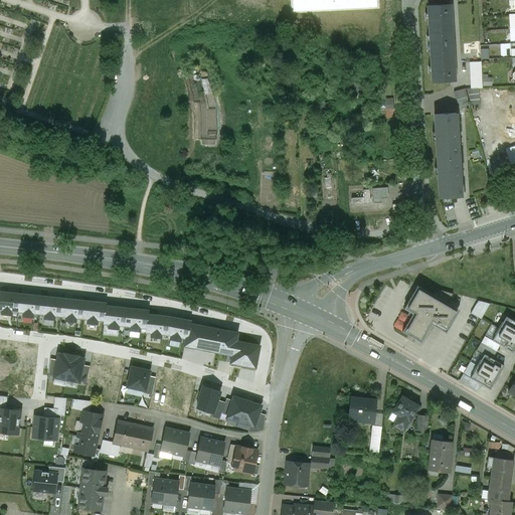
[(450,5),(427,6),(428,15),(432,15),(432,19),(428,19),(430,36),(433,36),(434,43),(452,42),(450,5)]
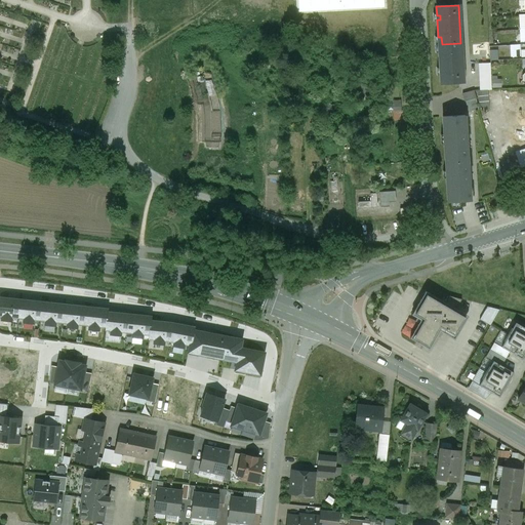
[(460,43),(442,44),(442,52),(439,52),(440,70),(443,69),(443,74),(440,74),(441,83),(462,82),(460,43)]
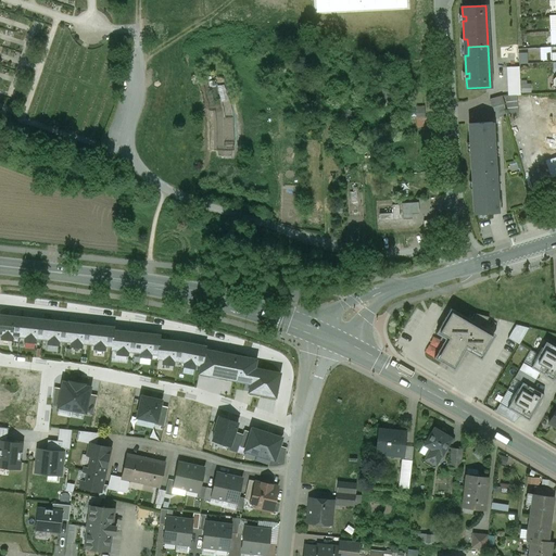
[(529,63),(528,49),(519,49),(520,63),(529,63)]
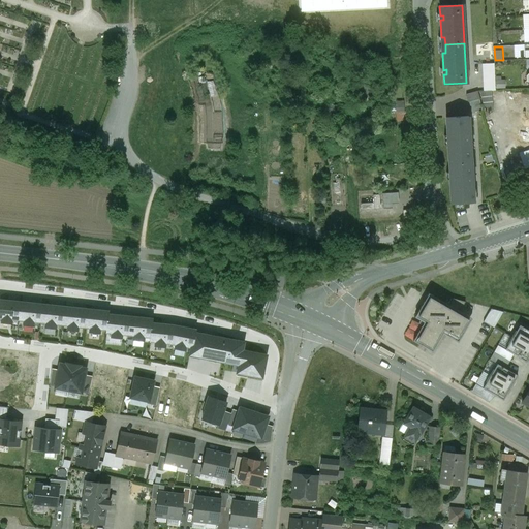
[(494,64),(483,64),(484,91),(492,91),(495,90),(494,64)]
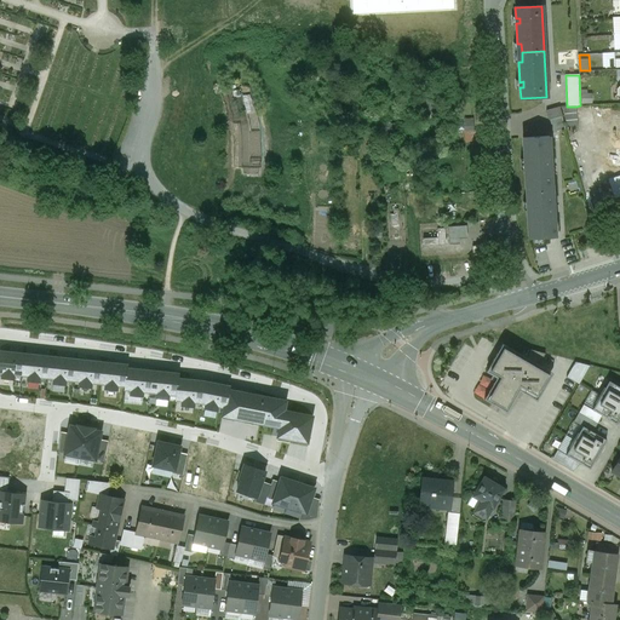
[(581,103),(593,103),(592,93),(581,93),(581,103)]
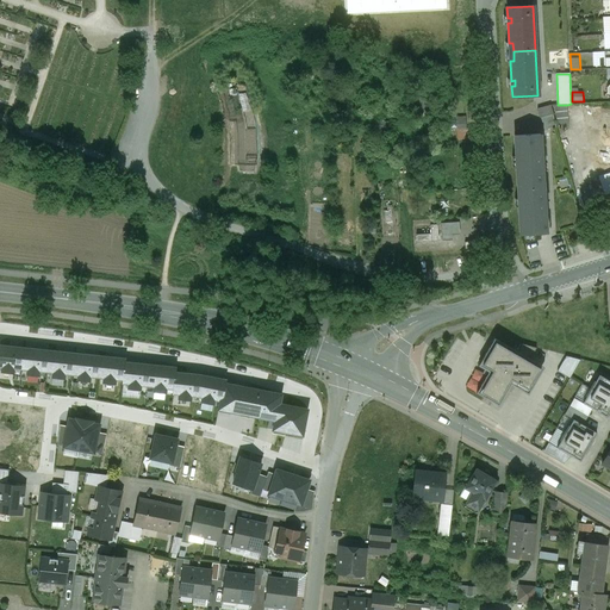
[(551,105),(537,109),(540,118),(541,118),(553,114),(551,105)]
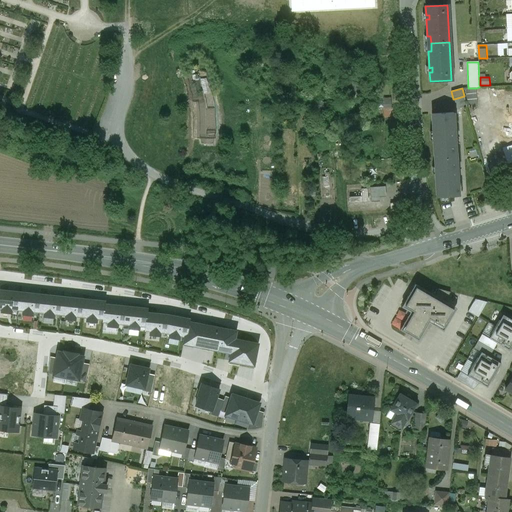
[(476,88),(465,89),(467,105),(477,104),(476,88)]
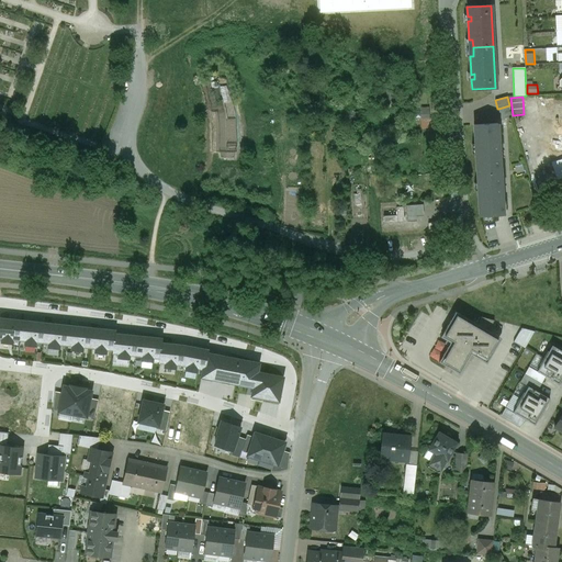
[(561,141),(551,105),(546,107),(544,104),(538,107),(554,157),(550,158),(557,179),(561,177),(561,141)]
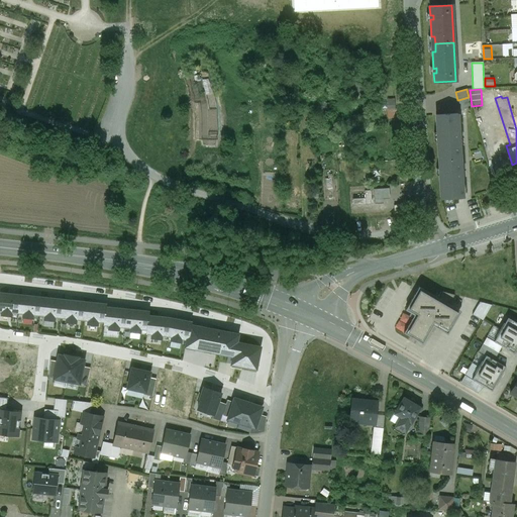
[(469,97),(458,100),(461,110),(472,107),(469,97)]
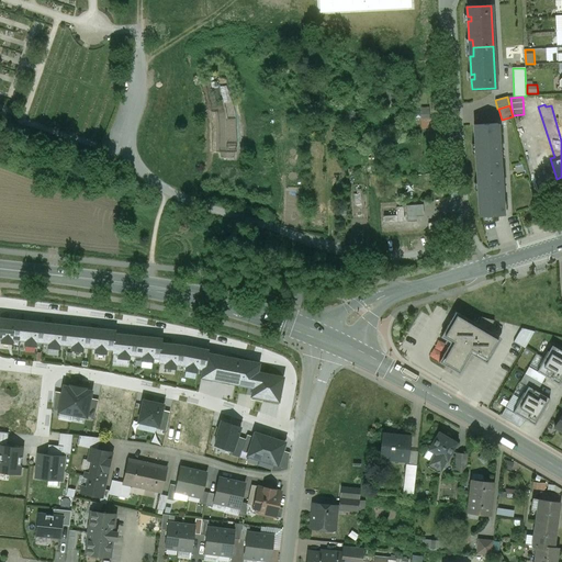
[(497,124),(474,125),(475,144),(478,144),(479,155),(475,155),(476,172),(501,171),(497,124)]
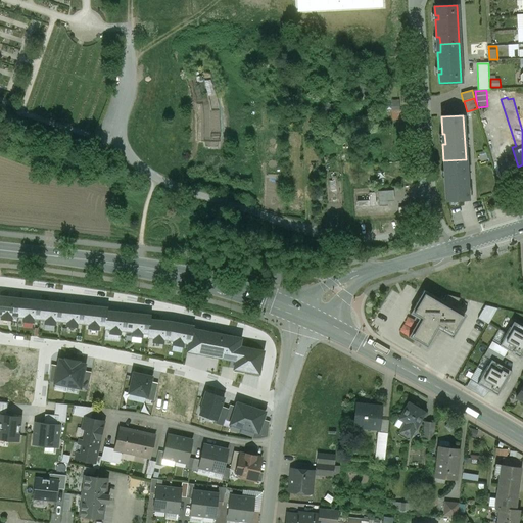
[(466,159),(443,161),(444,170),(446,170),(447,178),(444,178),(446,201),(468,199),(466,159)]
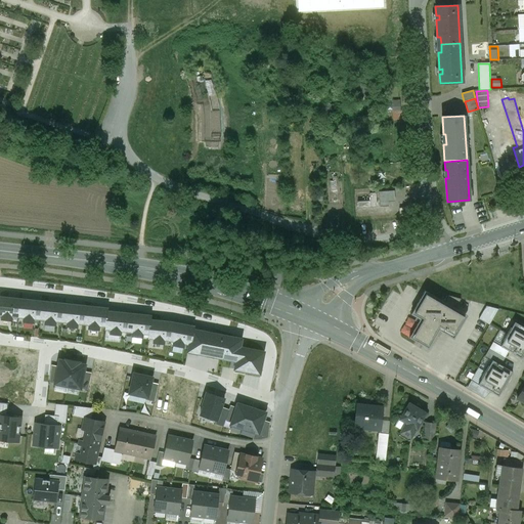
[(394,191),(379,191),(380,207),(388,206),(388,202),(395,201),(394,191)]
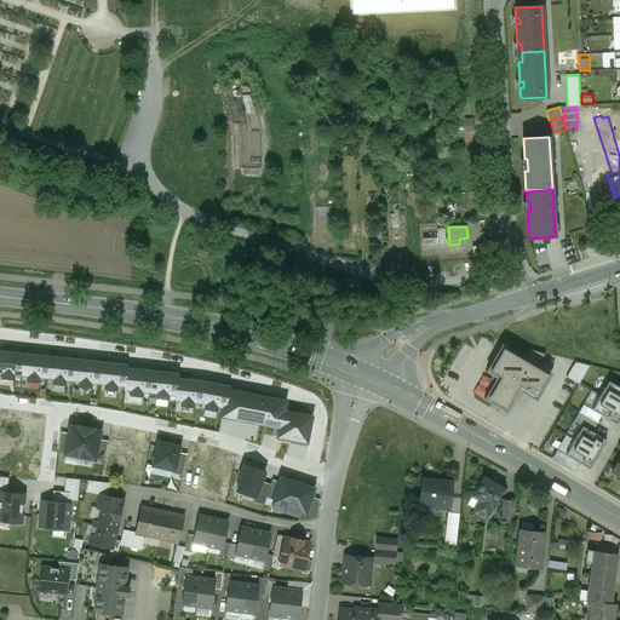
[(424,246),(446,245),(445,229),(437,229),(438,237),(423,239),(424,246)]
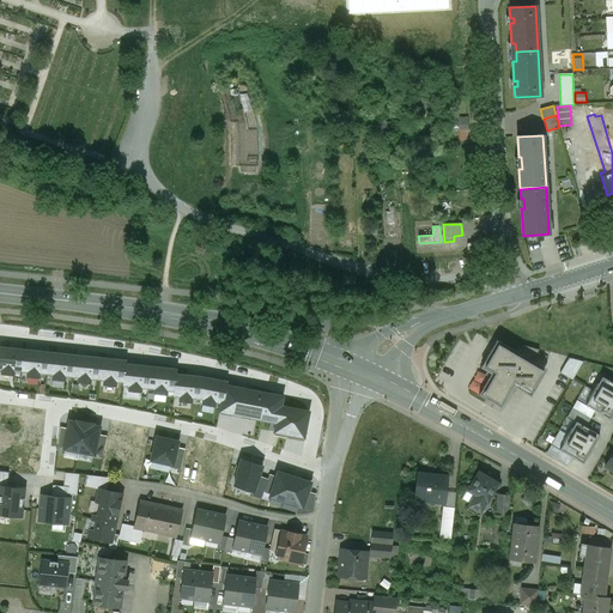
[(578,228),(565,232),(571,248),(583,244),(578,228)]
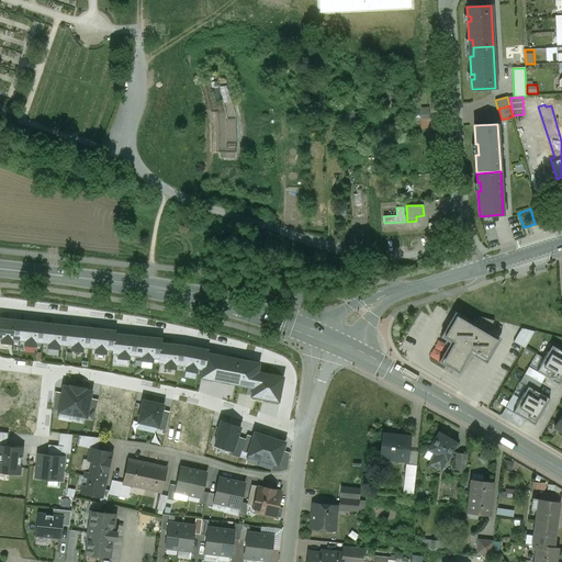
[(501,338),(456,312),(440,337),(450,343),(438,362),(460,374),(471,355),(486,363),(501,338)]
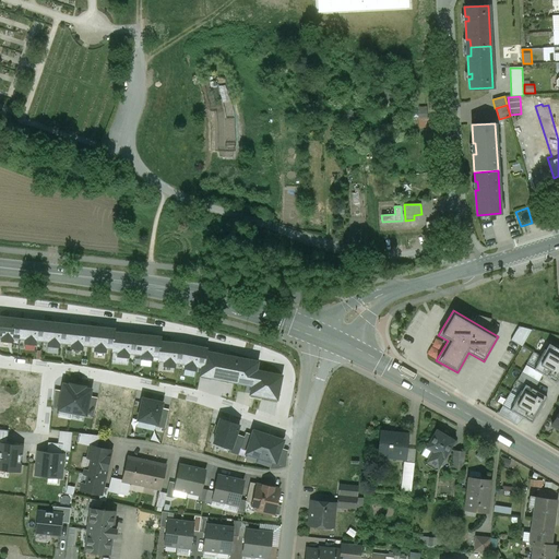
[(22,319),(0,316),(0,335),(2,336),(1,341),(12,342),(13,337),(20,339),(22,319)]
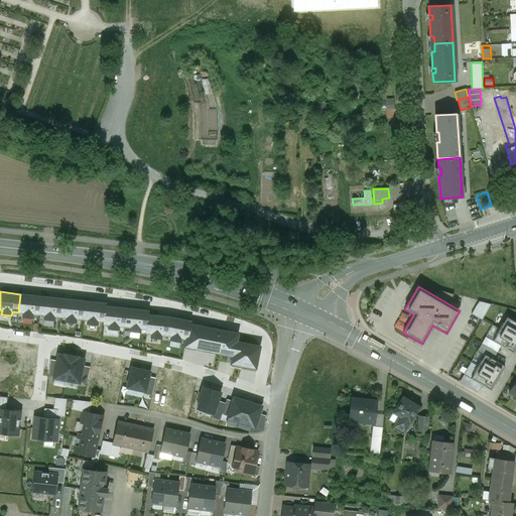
[(41,296),(20,294),(18,312),(23,312),(23,316),(33,317),(33,313),(39,314),(41,296)]
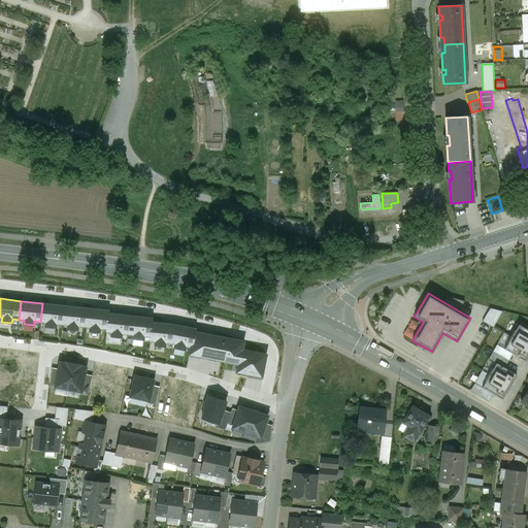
[(64,306),(42,303),(40,322),(45,322),(45,326),(56,327),(56,323),(62,324),(64,306)]
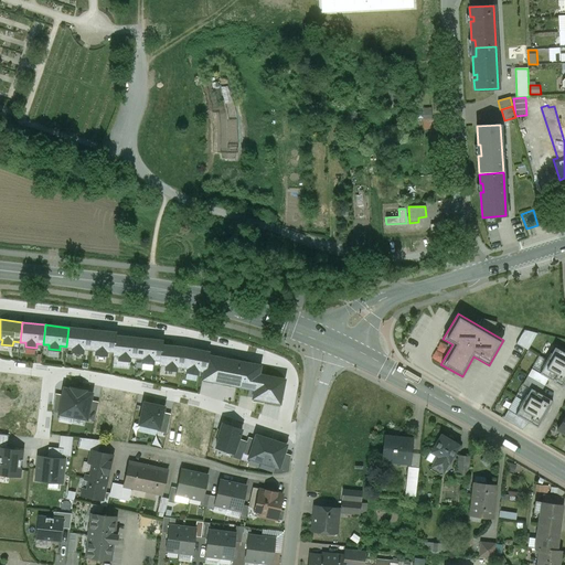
[(93,330),(68,328),(66,347),(73,348),(72,351),(83,352),(84,349),(91,349),(93,330)]
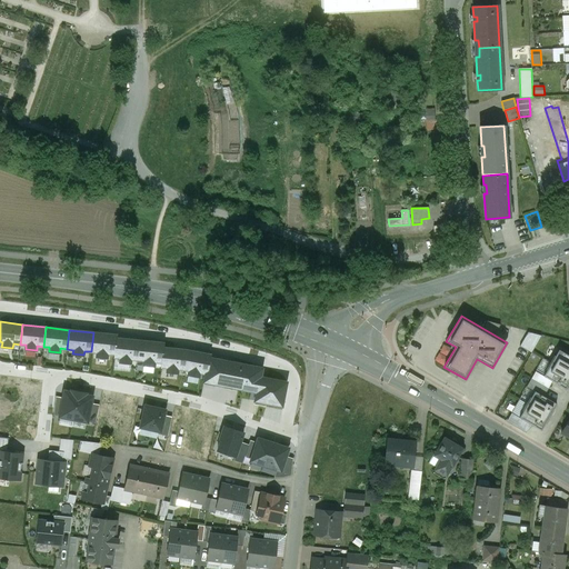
[(521,346),(532,351),(540,336),(529,330),(521,346)]
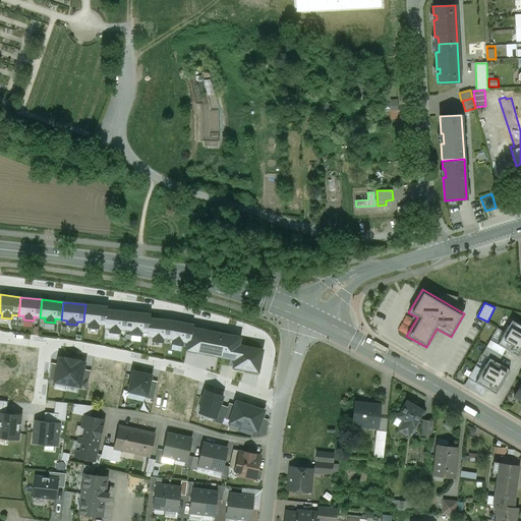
[(107,306),(85,304),(83,322),(89,323),(89,327),(99,328),(99,324),(105,325),(104,327),(105,327),(107,306)]
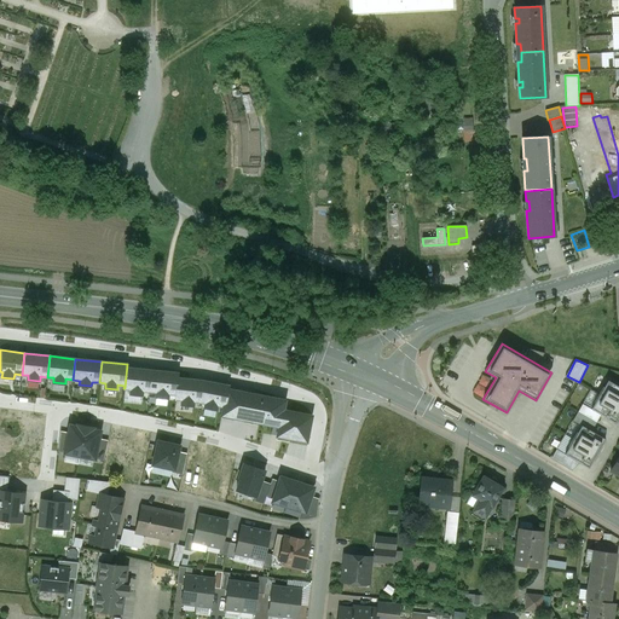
[(128,364),(127,364),(125,388),(131,389),(131,394),(143,395),(143,391),(150,392),(152,370),(127,368),(128,364)]
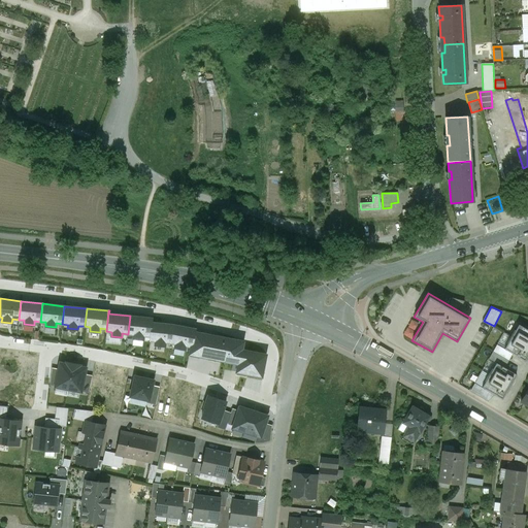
[(152,319),(130,316),(128,334),(133,334),(133,338),(143,339),(143,335),(150,336),(152,323),(152,319)]
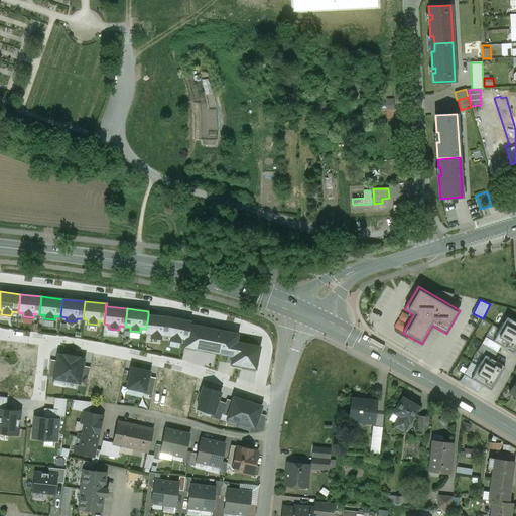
[(169,317),(148,315),(146,329),(146,334),(151,334),(151,337),(161,338),(161,335),(166,335),(169,317)]
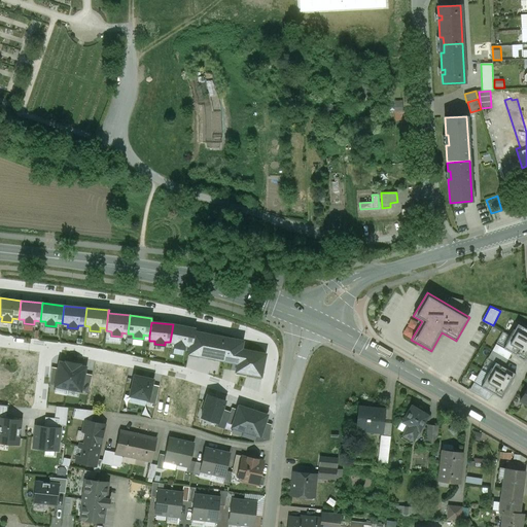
[(194,328),(173,324),(170,342),(175,343),(174,347),(184,349),(185,345),(190,346),(188,353),(189,354),(195,327),(194,327),(194,328)]
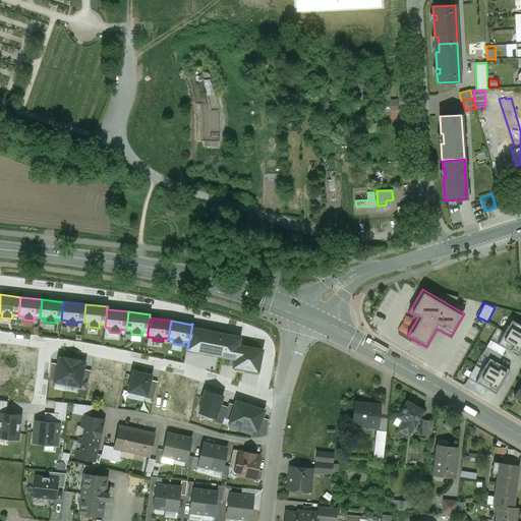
[(501,339),(498,344),(518,356),(520,350),(520,326),(512,321),(509,326),(501,339)]
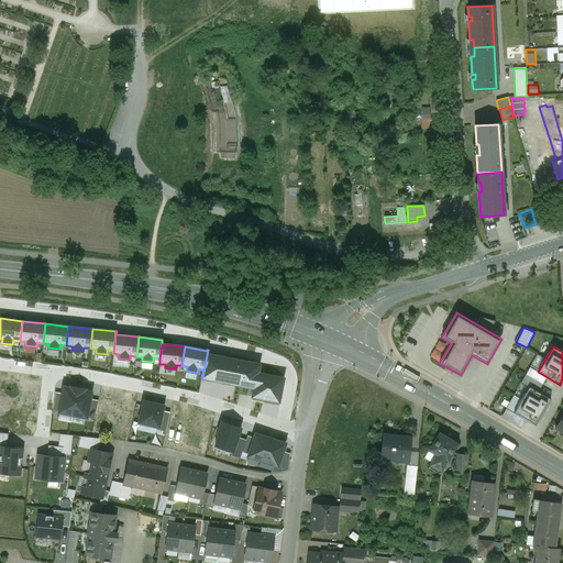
[(208,351),(208,350),(202,378),(250,387),(253,373),(254,363),(208,354),(208,351)]
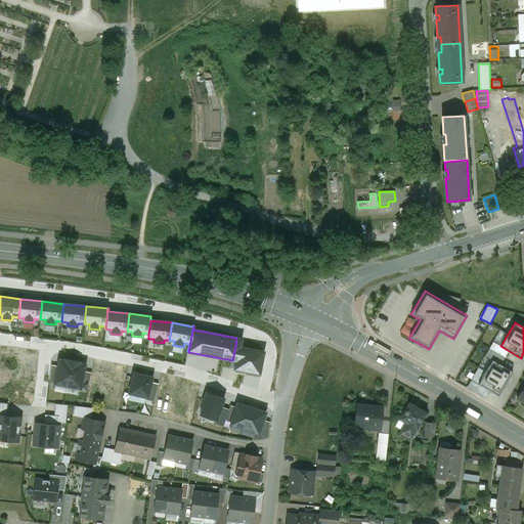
[(504,341),(512,328),(511,328),(503,340),(504,341)]
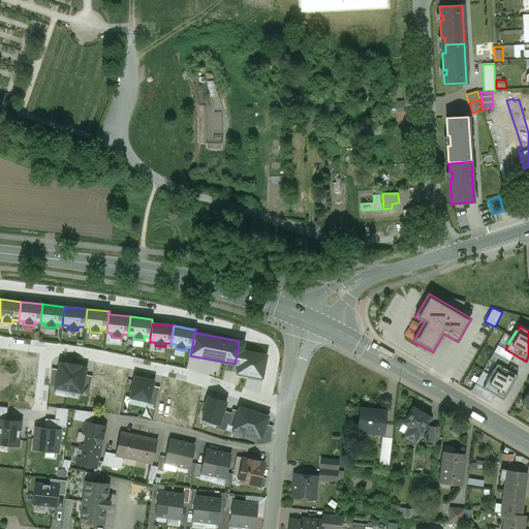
[(267,355),(238,350),(235,364),(239,365),(237,373),(261,377),(267,355)]
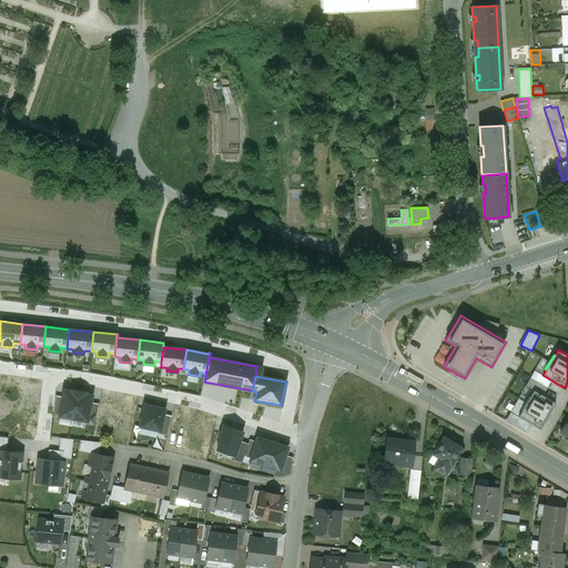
[(526,386),(531,389),(536,382),(530,378),(526,386)]
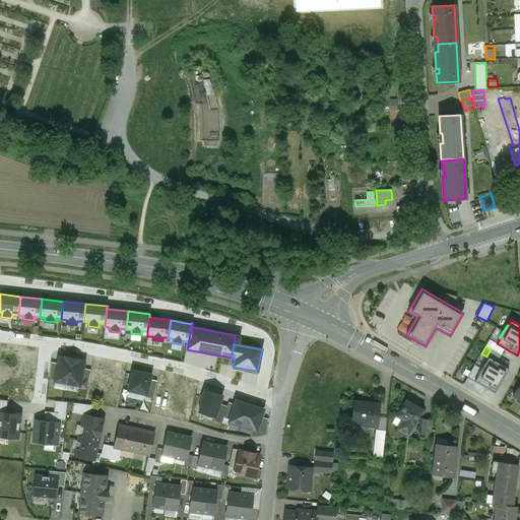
[(489,358),(497,363),(501,355),(491,349),(486,356),(489,358)]
